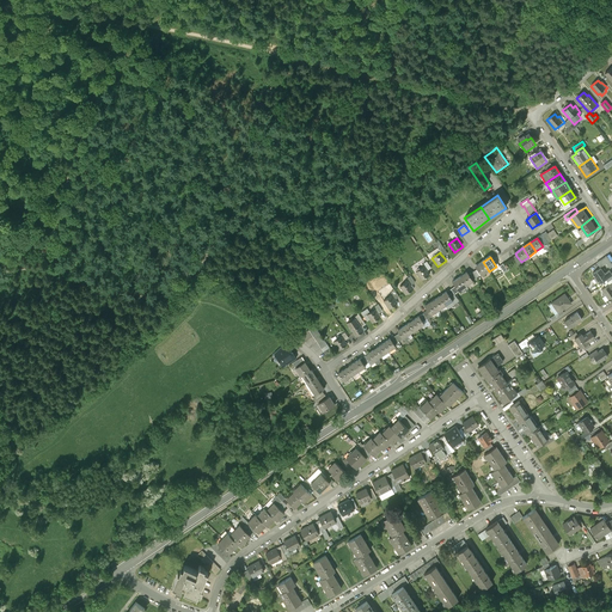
[(611,265),(606,257),(597,263),(600,268),(604,273),(609,269),(610,268),(609,267),(611,265)]
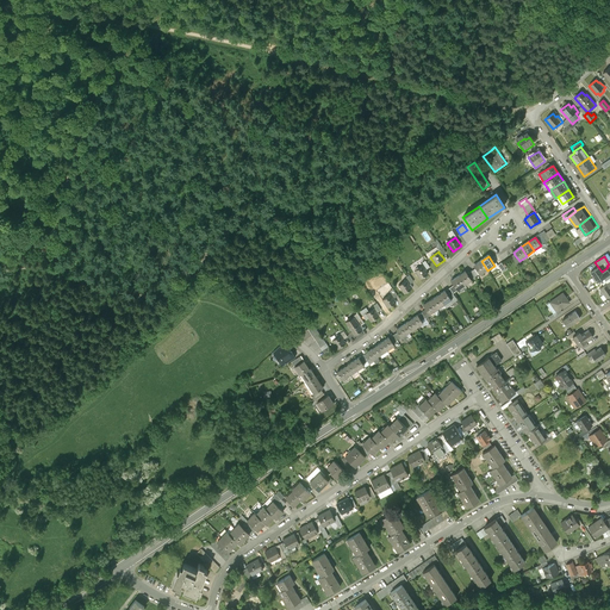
[(481,261),(474,266),(479,274),(480,275),(487,271),(481,261)]
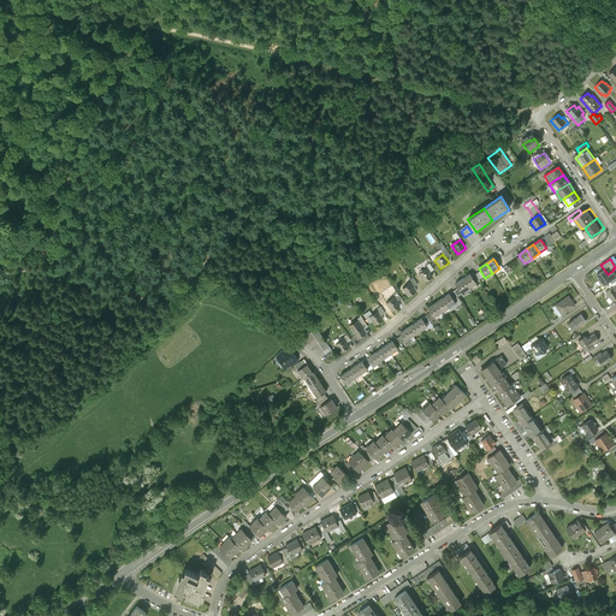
[(427,268),(419,273),(425,282),(433,276),(431,273),(427,268)]
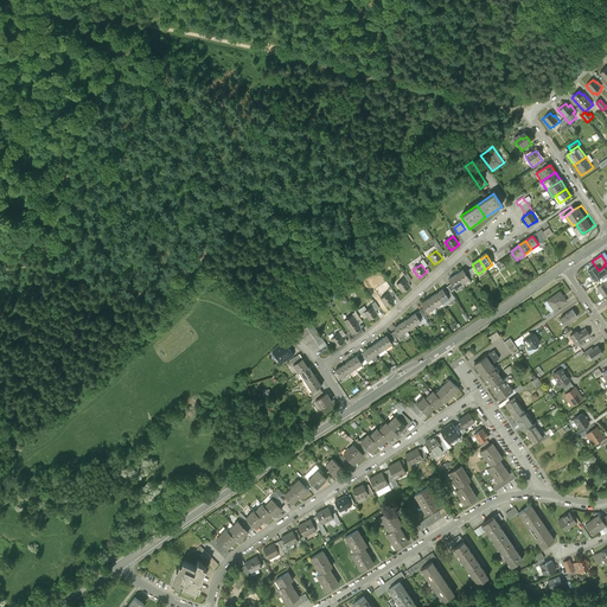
[(472,264),(467,268),(473,275),(477,273),(472,264)]
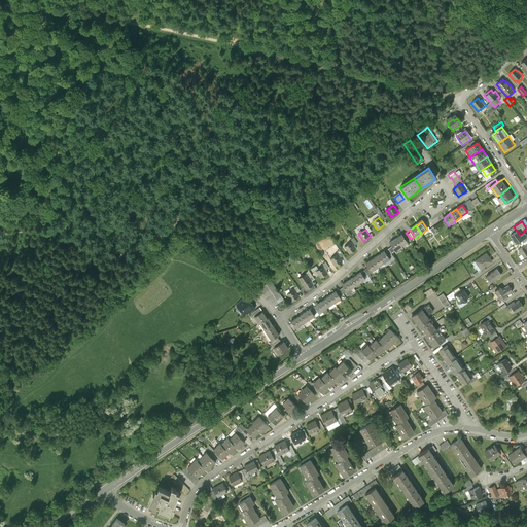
[(520,235),(517,231),(510,236),(516,244),(521,240),(526,236),(524,232),(520,235)]
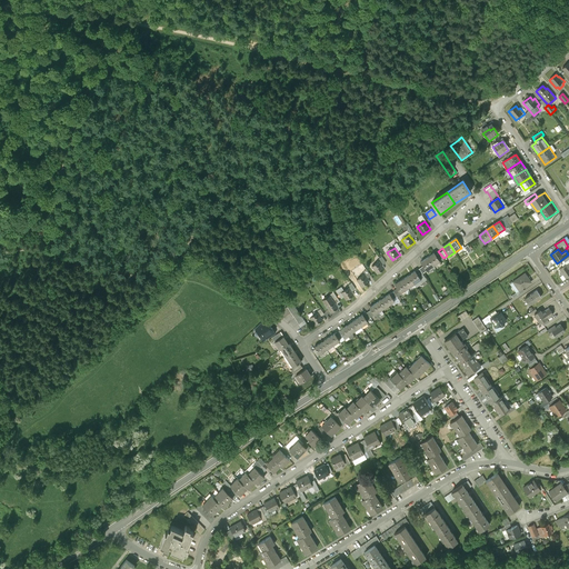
[(438,251),(433,253),(439,261),(443,258),(438,251)]
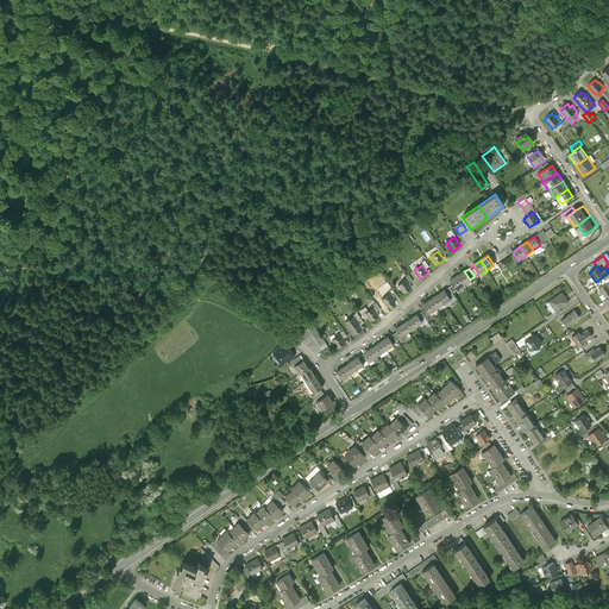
[(464,271),(458,276),(464,286),(471,281),(470,280),(464,271)]
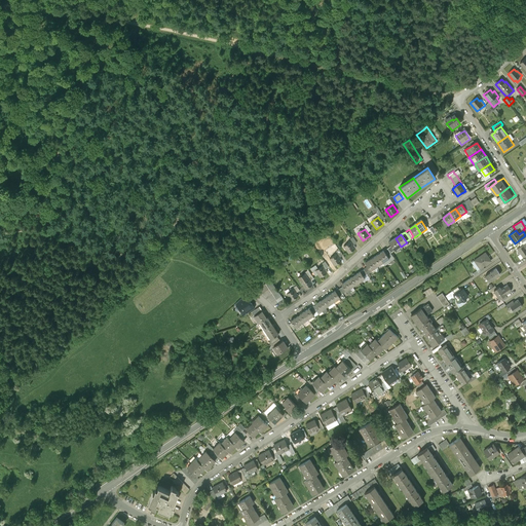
[(391,246),(395,251),(401,247),(396,238),(389,243),(391,246)]
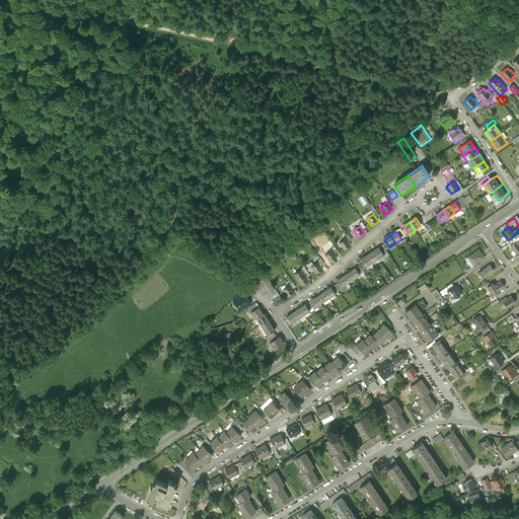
[(346,238),(339,243),(344,249),(351,244),(349,242),(346,238)]
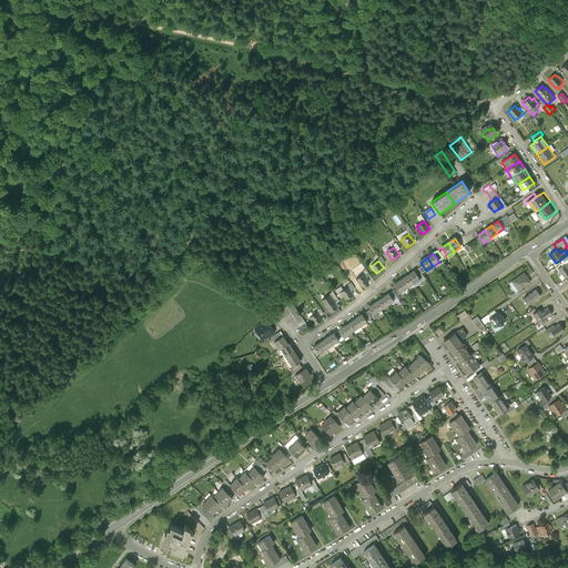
[(567,262),(563,266),(558,269),(560,272),(558,273),(563,280),(567,275),(567,269),(567,267),(567,266),(567,262)]
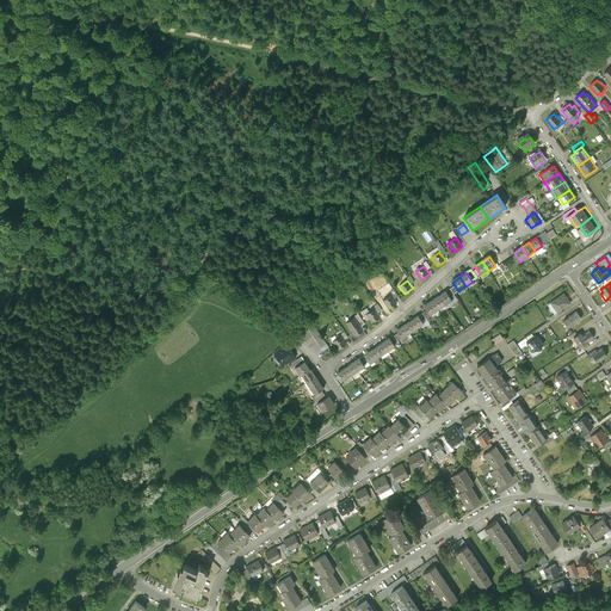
[(450,289),(445,292),(454,304),(458,301),(455,295),(450,289)]
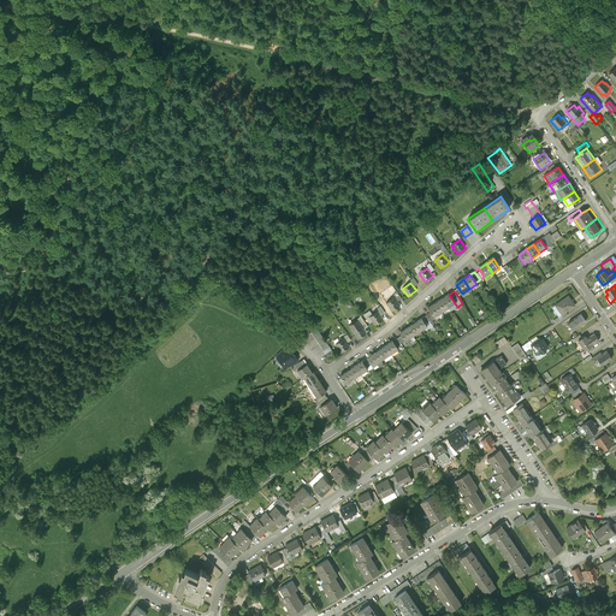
[(449,295),(442,298),(449,308),(450,312),(457,307),(449,295)]
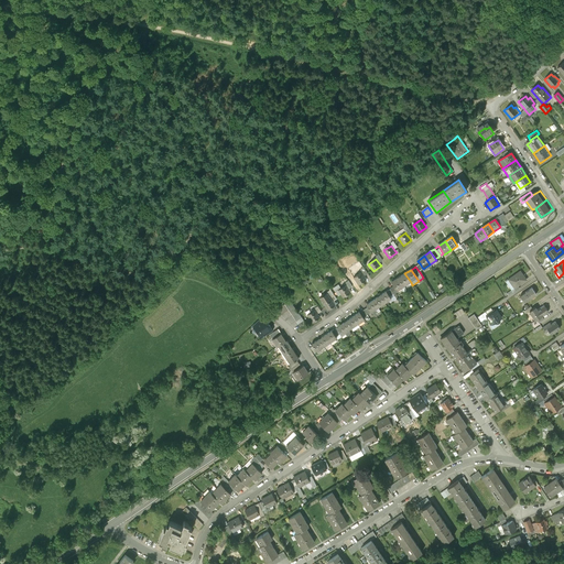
[(527,279),(521,270),(506,280),(512,290),(518,285),(527,279)]
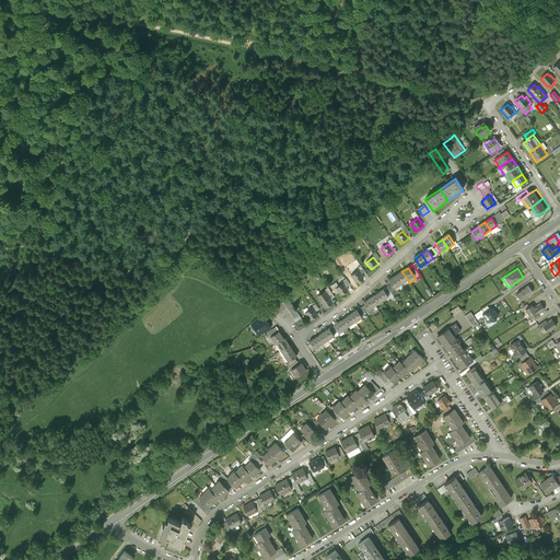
[(358,270),(351,276),(356,282),(363,278),(361,275),(359,271),(358,270)]
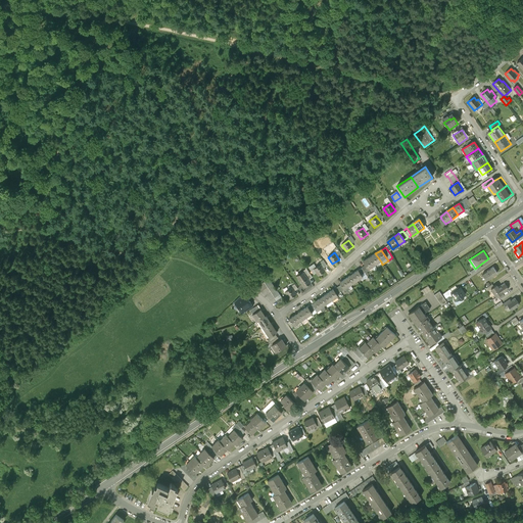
[(375,253),(369,257),(375,266),(381,262),(375,253)]
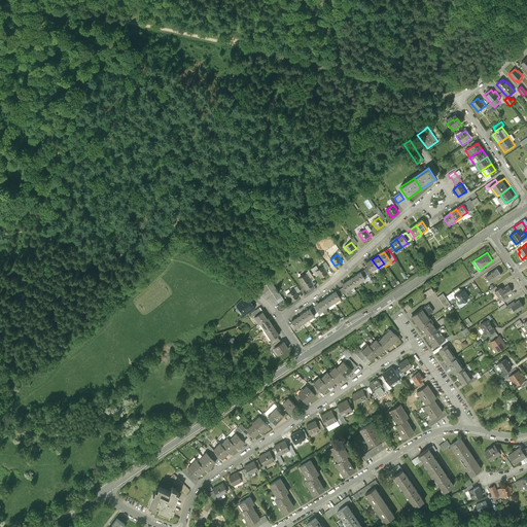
[(372,259),(365,264),(369,268),(372,272),(378,268),(372,259)]
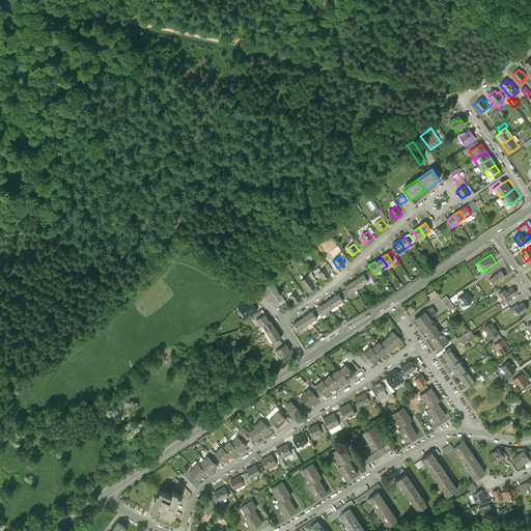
[(314,272),(319,279),(322,277),(324,280),(330,276),(328,273),(325,269),(322,272),(319,268),(314,272)]
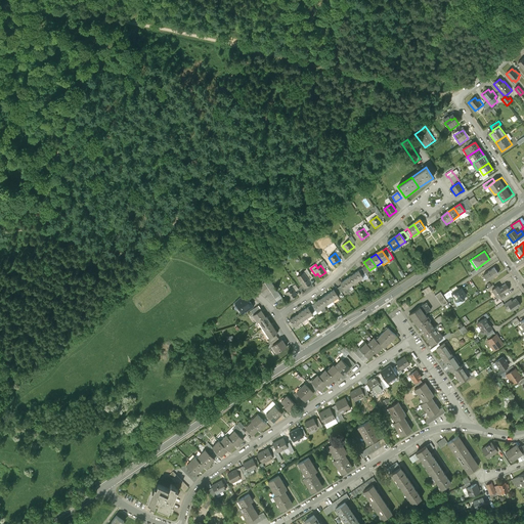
[(473,274),(483,268),(481,265),(476,269),(471,272),(473,274)]
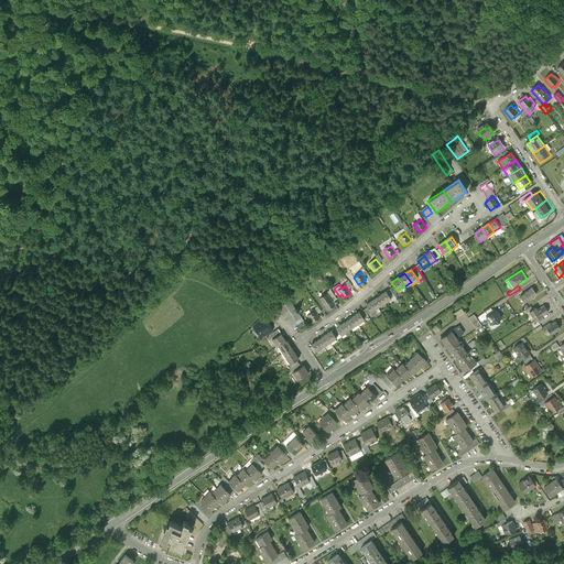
[(537,295),(532,288),(521,295),(525,303),(537,295)]
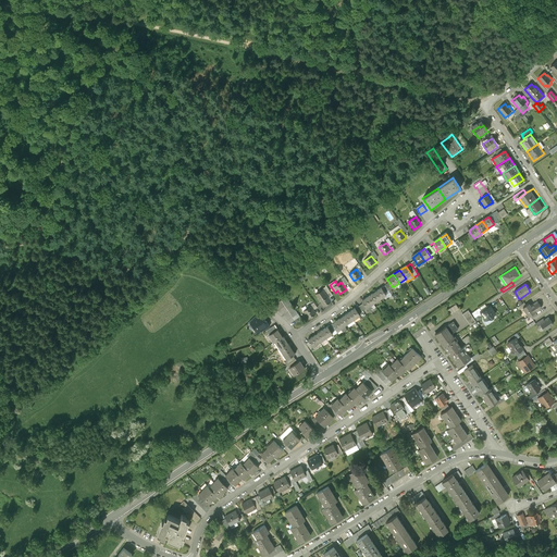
[(385,285),(381,288),(385,295),(390,292),(385,285)]
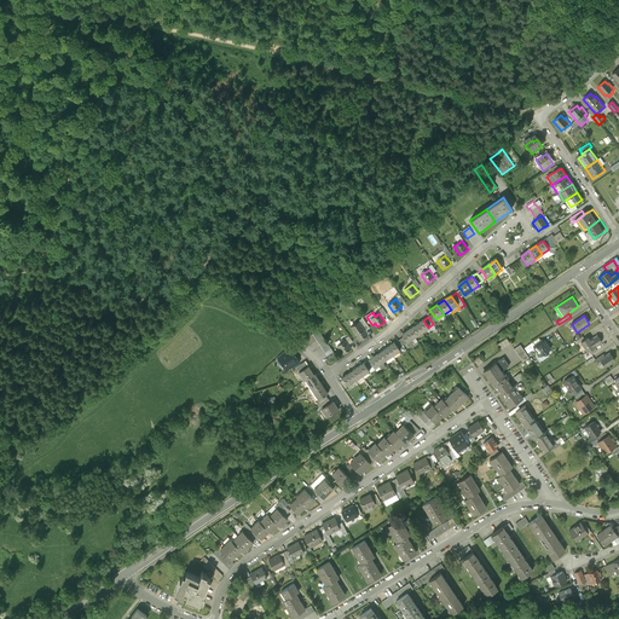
[(366,331),(370,329),(363,319),(359,322),(366,331)]
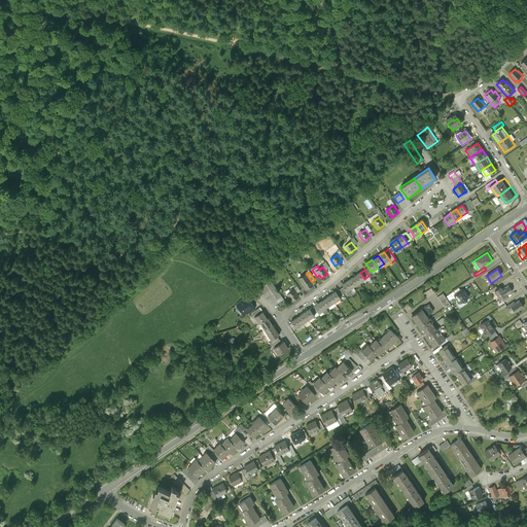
[(360,273),(355,277),(361,285),(366,282),(364,279),(360,273)]
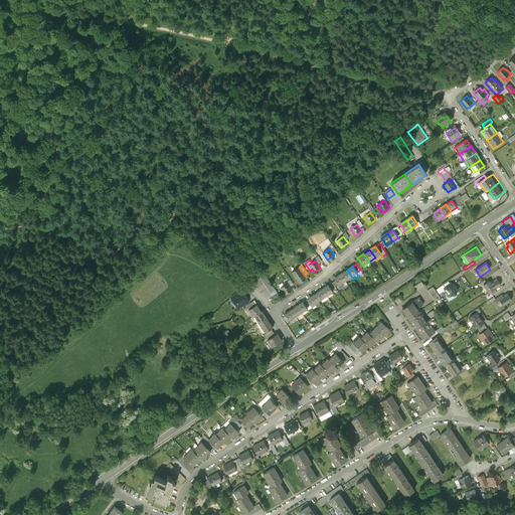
[(299,268),(292,273),(300,285),(307,279),(305,276),(299,268)]
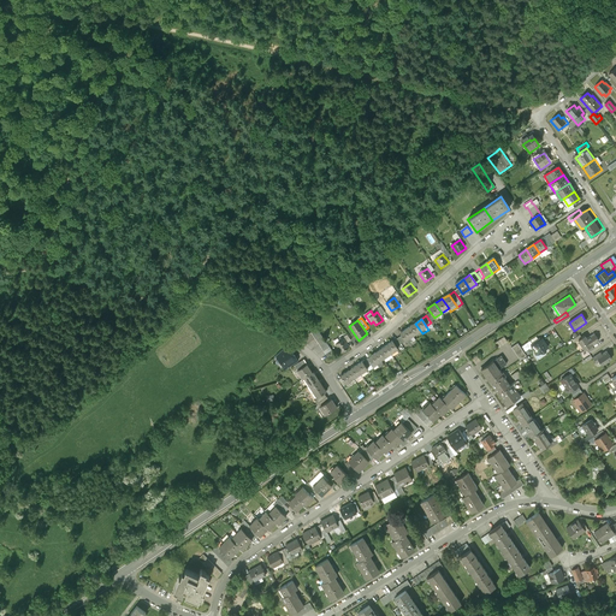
[(415,324),(408,329),(415,338),(422,333),(415,324)]
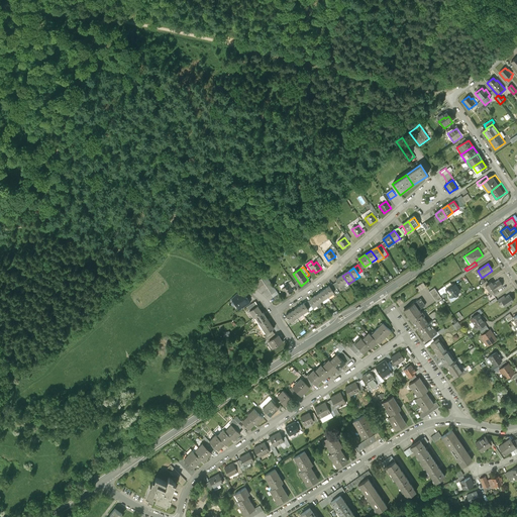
[(342,276),(335,280),(336,282),(340,287),(342,289),(344,287),(348,284),(342,276)]
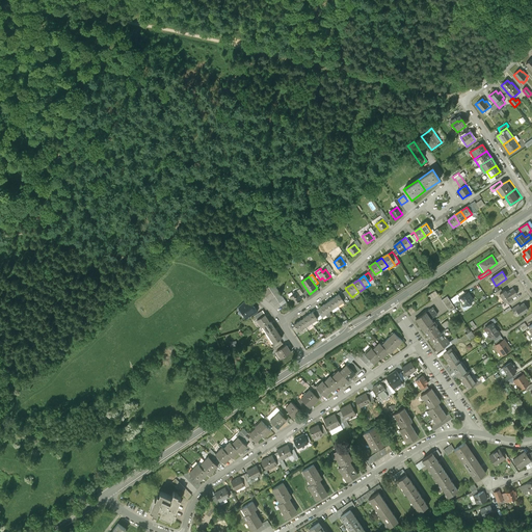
[(283,309),(289,306),(274,285),(268,288),(283,309)]
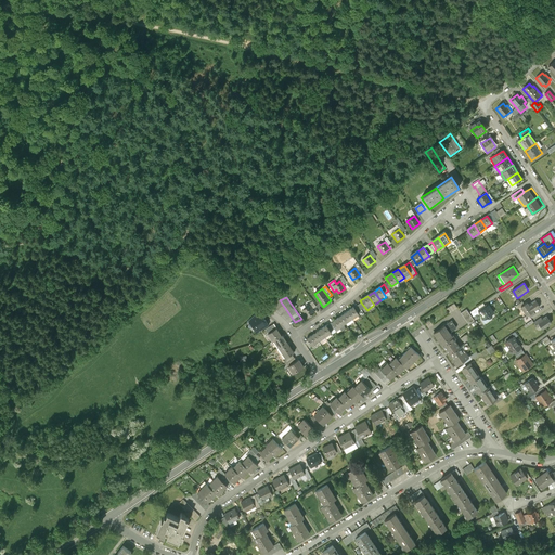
[(536,300),(529,305),(534,311),(540,307),(536,300)]
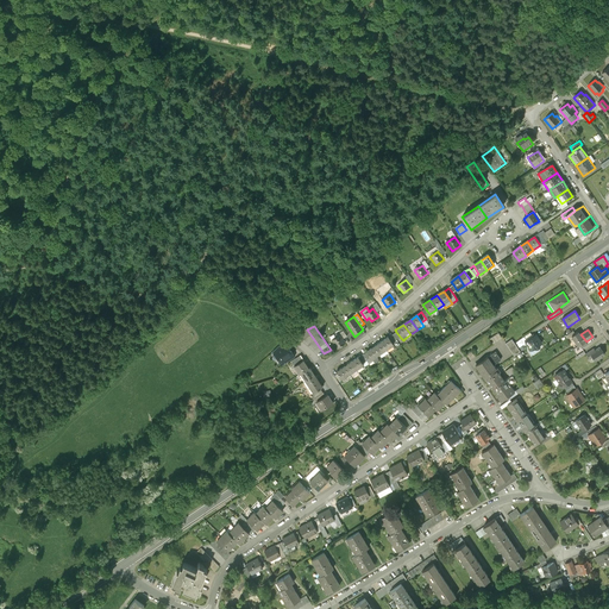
[(572,337),(579,346),(581,346),(586,341),(581,334),(579,332),(576,334),(572,337)]
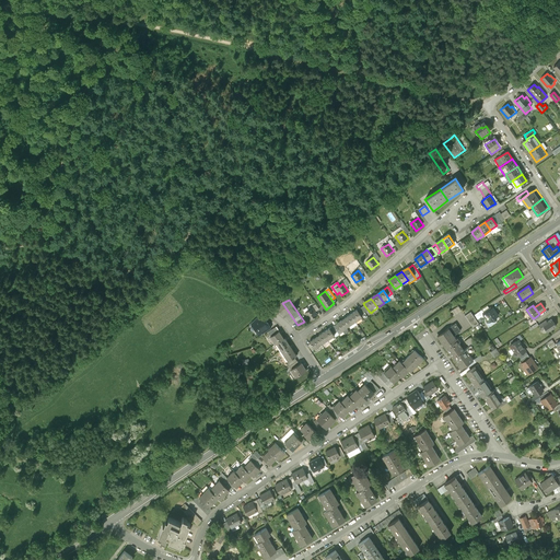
[(462,311),(458,306),(452,312),(454,316),(462,311)]
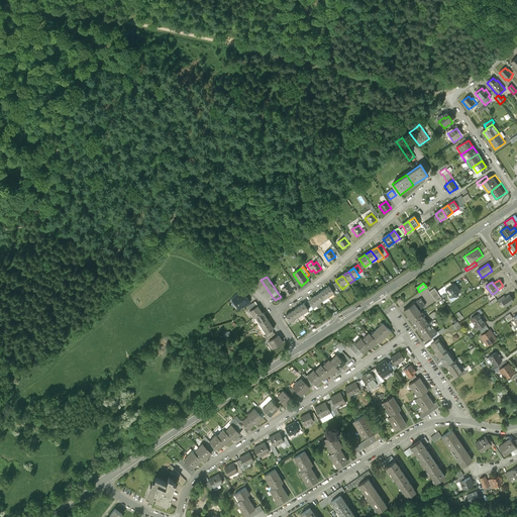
[(457,293),(460,292),(455,283),(447,288),(445,289),(446,292),(450,298),(454,295),(457,296),(457,293)]
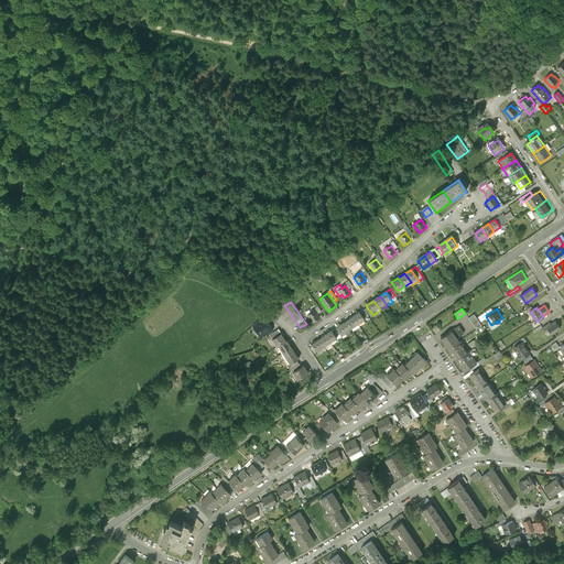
[(320,317),(314,310),(306,315),(312,323),(320,317)]
